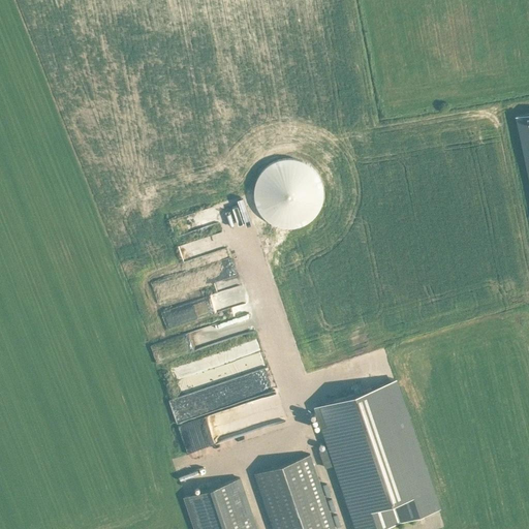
[(528,112),(516,116),(528,179),(528,112)]
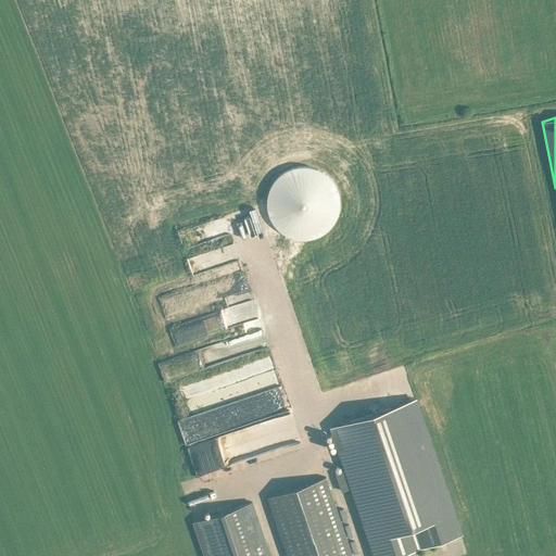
[(268,193),(267,199),(267,205),(268,211),(270,216),(273,222),(277,226),(281,230),(286,234),(292,236),(298,237),(303,238),(310,237),(315,236),(320,234),(326,230),(330,226),(333,222),(337,216),(339,210),(340,204),(339,198),(338,192),(337,187),(333,181),(329,177),(325,173),(320,169),(314,167),(308,166),(303,166),(297,166),(291,167),(286,171),(280,174),(276,177),(273,182),(269,188),(268,193)]
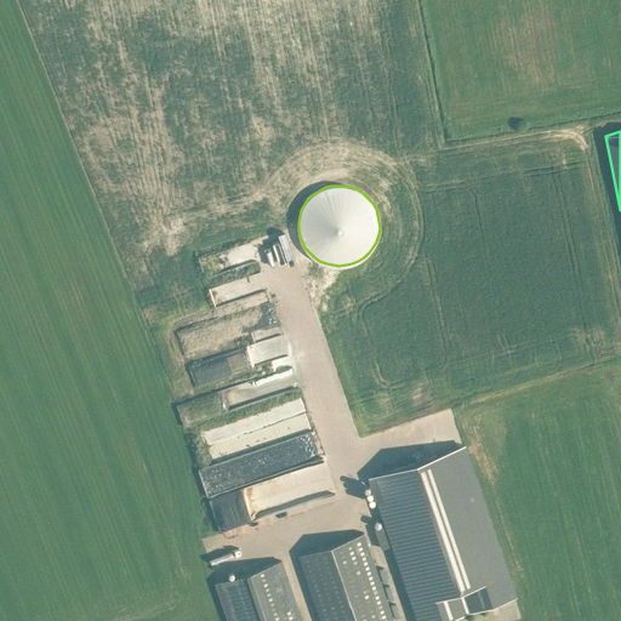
[(193,365),(195,372),(203,370),(237,357),(234,349),(193,365)]
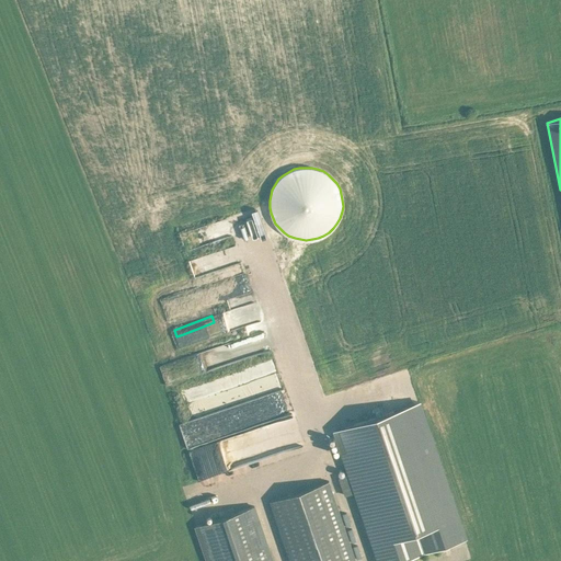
[(335,431),(350,474),(340,478),(345,495),(355,491),(379,560),(396,560),(466,538),(420,402),(335,431)]
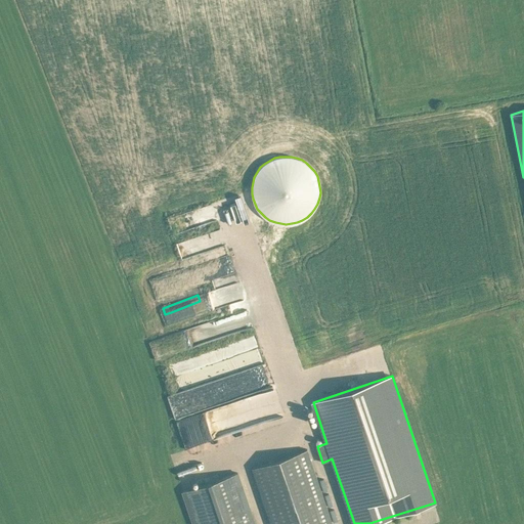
[(203,386),(170,393),(175,419),(188,416),(183,393),(185,393),(187,401),(192,400),(191,397),(197,396),(195,388),(203,387),(203,386)]
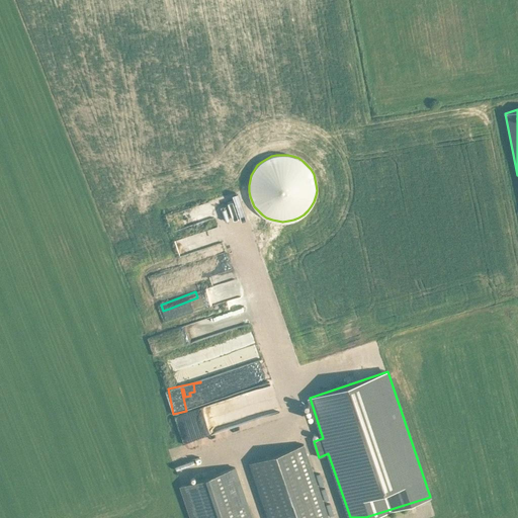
[(268,385),(176,415),(184,442),(210,434),(212,440),(260,425),(258,416),(276,410),(268,385)]
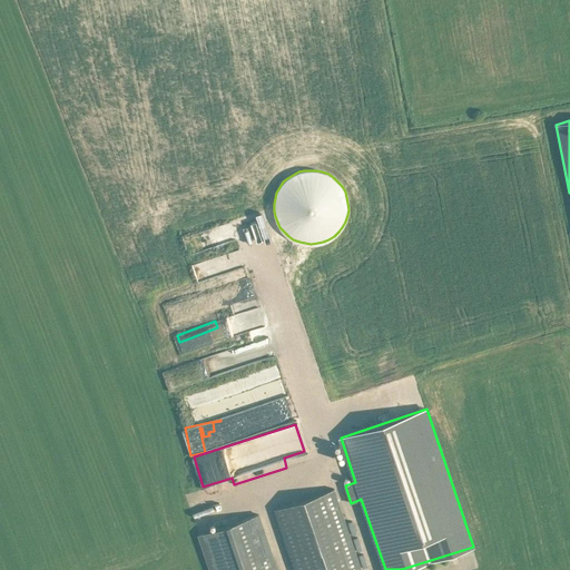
[(362,569),(334,489),(274,509),(295,569),(362,569)]
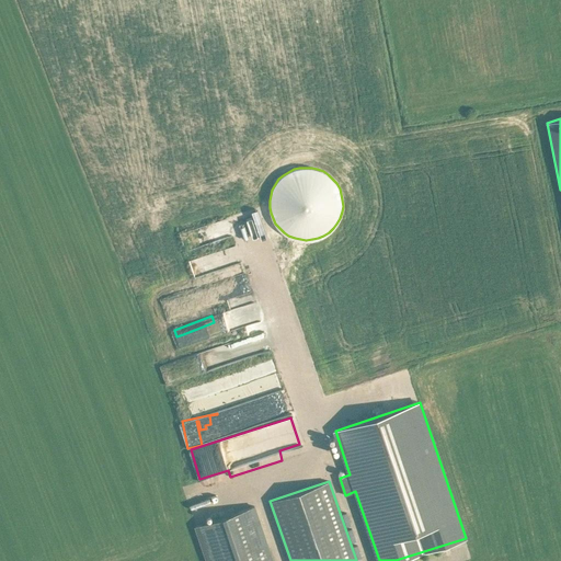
[(196,522),(217,518),(216,513),(222,512),(221,506),(194,512),(196,522)]
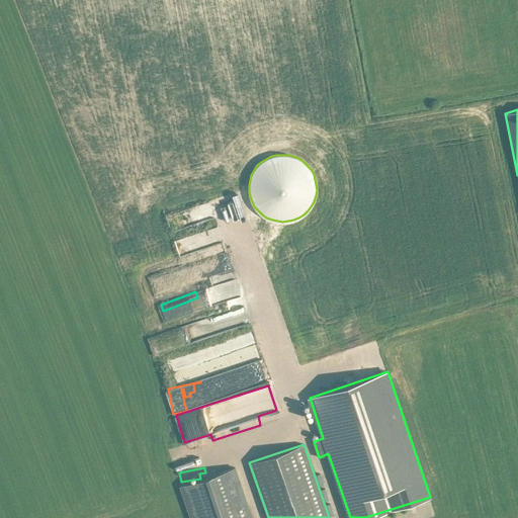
[(252,517),(235,467),(181,486),(191,517),(252,517)]
